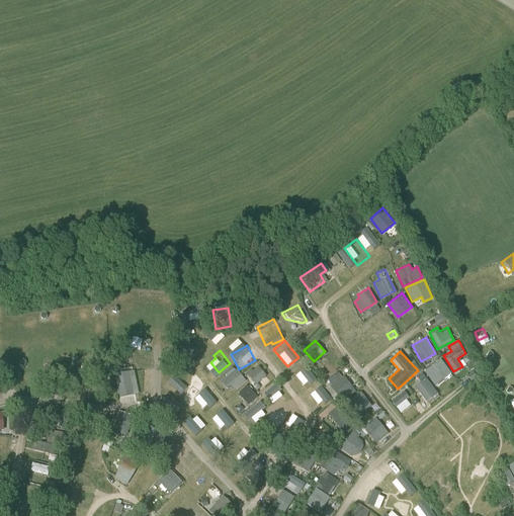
[(440,357),(424,370),(434,384),(451,371),(440,357)]
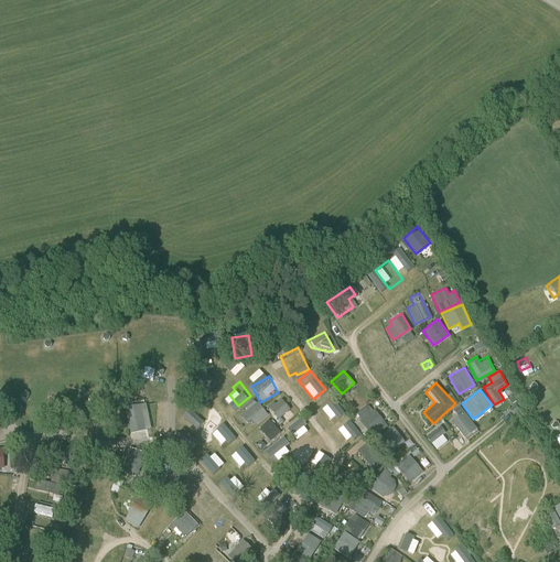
[(311,404),(324,418),(337,406),(324,392),(311,404)]
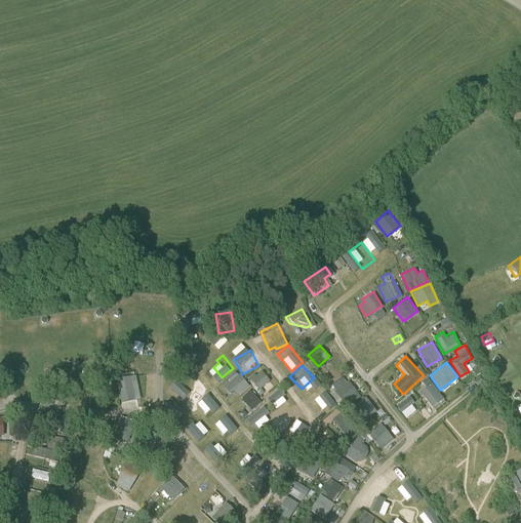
[(261,368),(249,377),(259,390),(271,380),(261,368)]
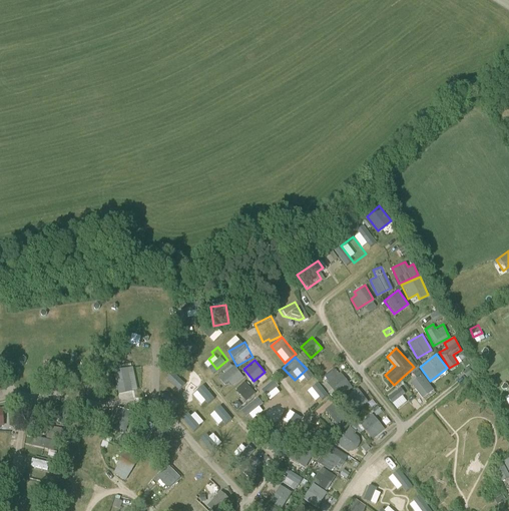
[(230,361),(221,369),(223,372),(218,376),(223,383),(228,380),(231,384),(241,376),(230,361)]
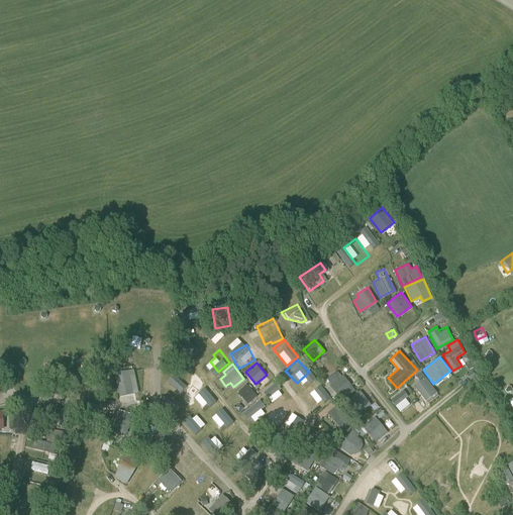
[(118,370),(120,394),(135,393),(133,369),(118,370)]
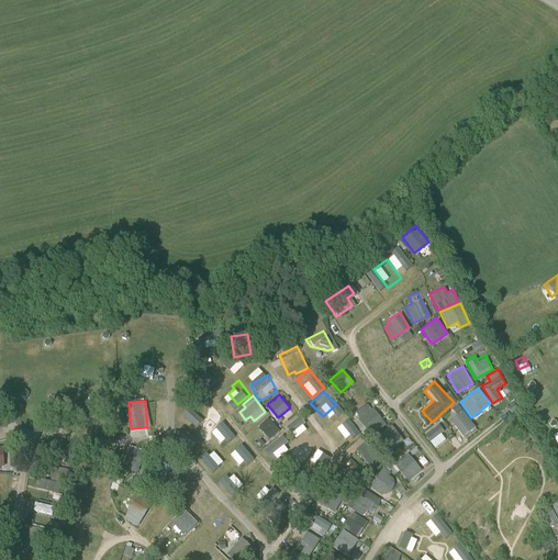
[(374,406),(370,409),(367,403),(354,412),(370,435),(386,424),(374,406)]
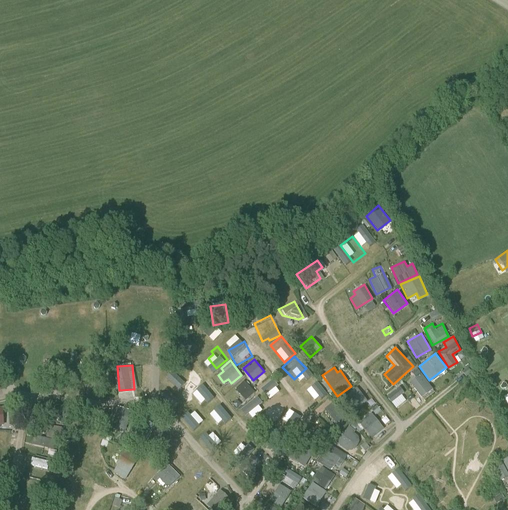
[(409,381),(422,397),(433,388),(420,372),(409,381)]
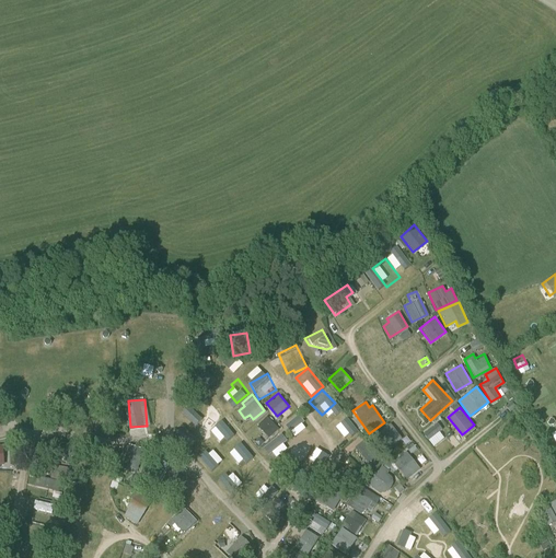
[(340,410),(323,422),(338,444),(356,431),(340,410)]
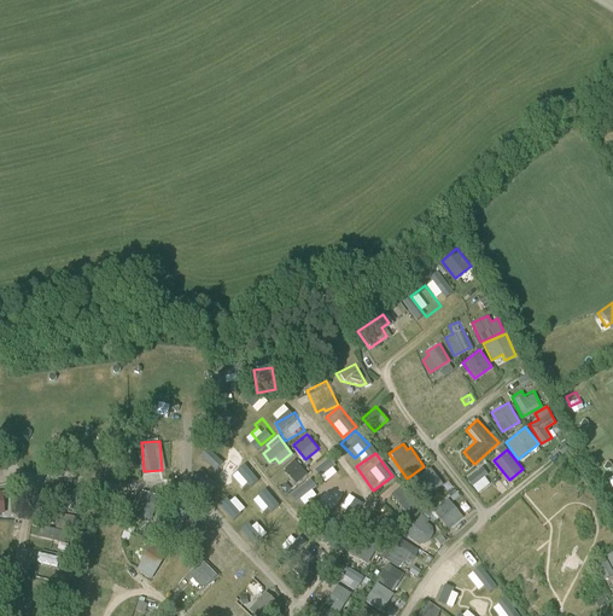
[(282,468),(296,482),(307,472),(292,458),(282,468)]
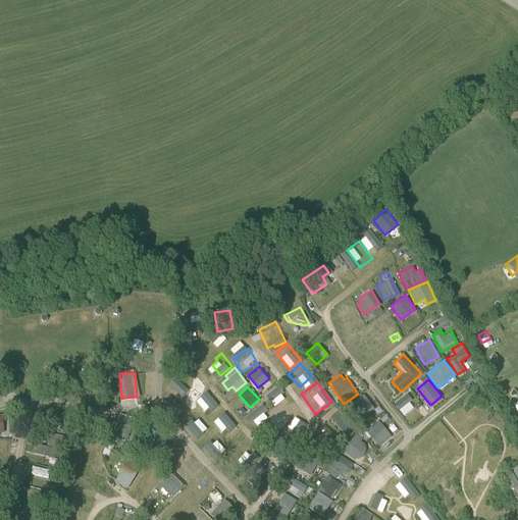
[(274,408),(283,401),(270,386),(262,395),(274,408)]
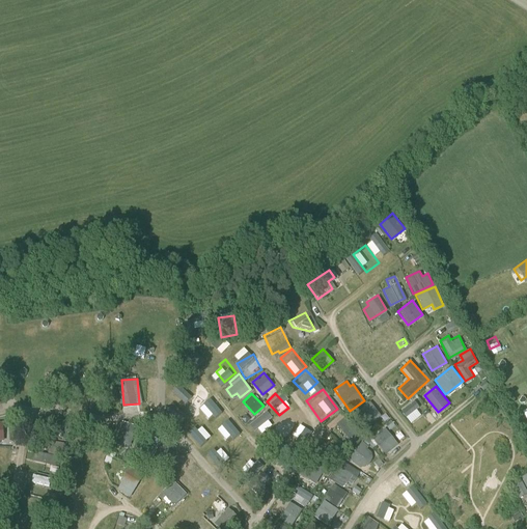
[(206,418),(213,414),(214,416),(221,412),(211,397),(198,406),(206,418)]
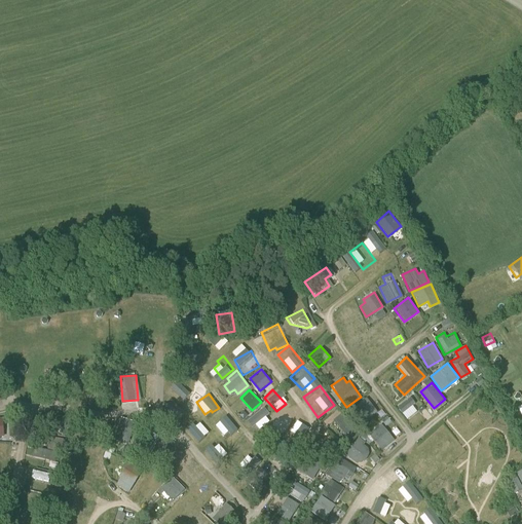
[(417,410),(412,404),(415,402),(410,395),(397,405),(406,418),(417,410)]
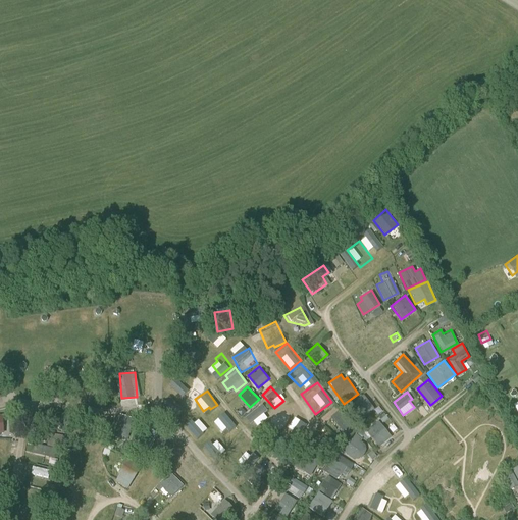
[(353,401),(363,416),(374,408),(364,394),(353,401)]
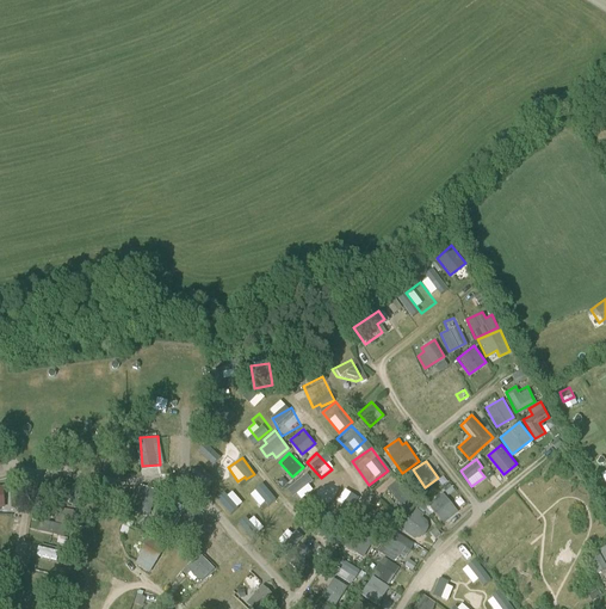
[(198,465),(192,473),(206,485),(212,477),(198,465)]
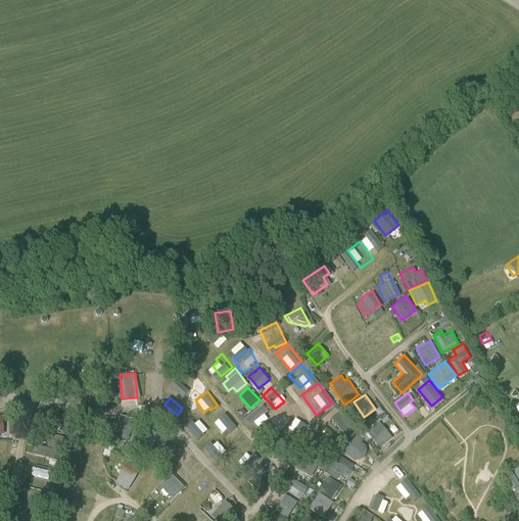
[(263,403),(252,409),(257,417),(264,413),(268,420),(272,417),(263,403)]
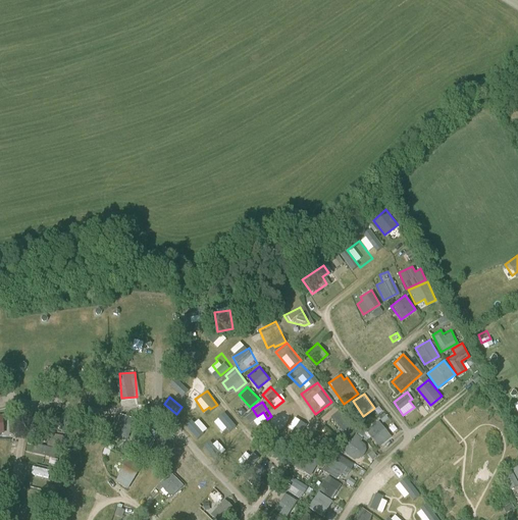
[(292,431),(302,420),(288,407),(276,418),(292,431)]
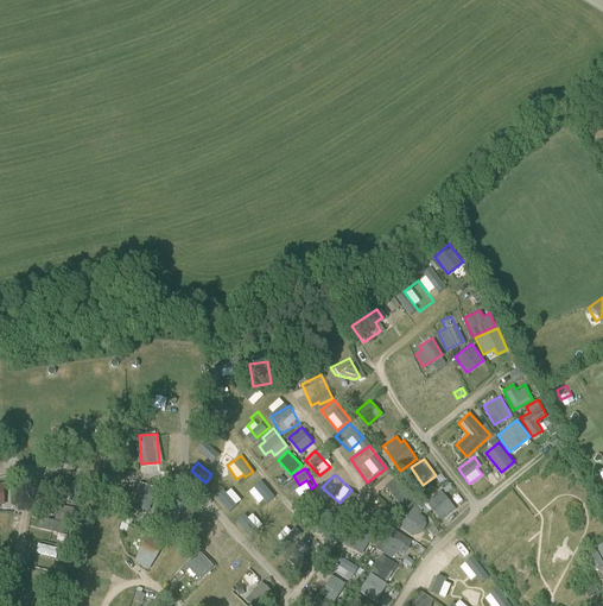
[(285,483),(292,490),(298,484),(291,477),(285,483)]
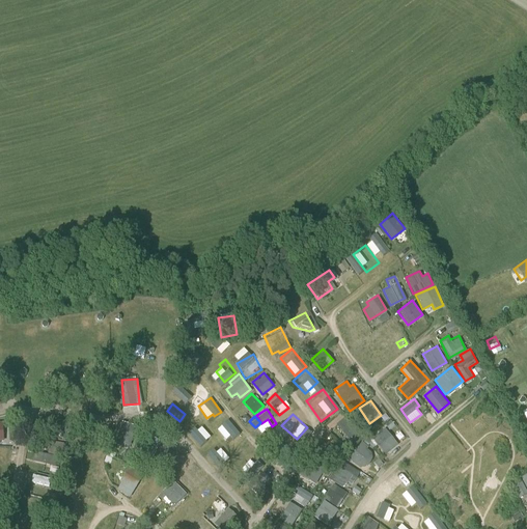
[(129,445),(137,425),(121,419),(114,440),(129,445)]
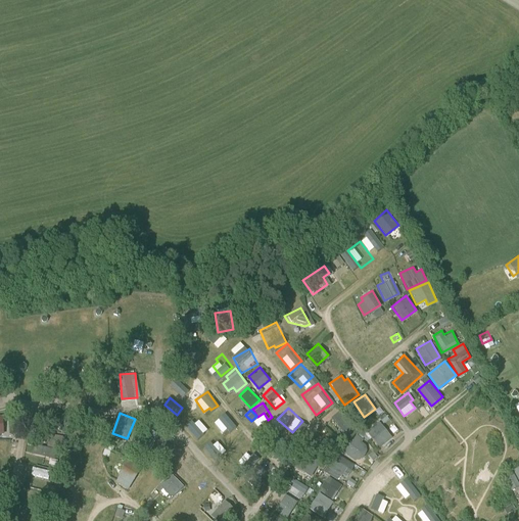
[(223,434),(234,424),(224,413),(213,422),(223,434)]
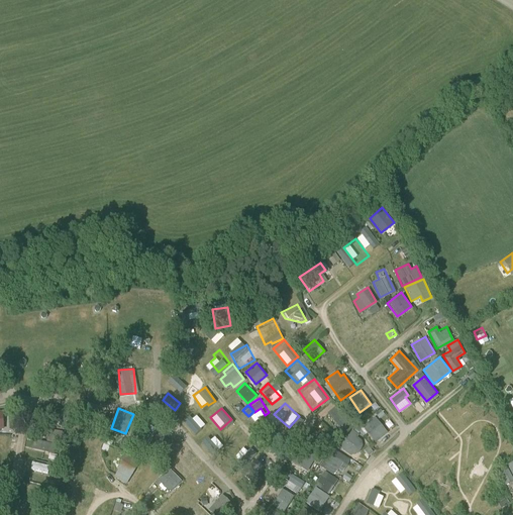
[(195,433),(205,424),(196,413),(186,422),(195,433)]
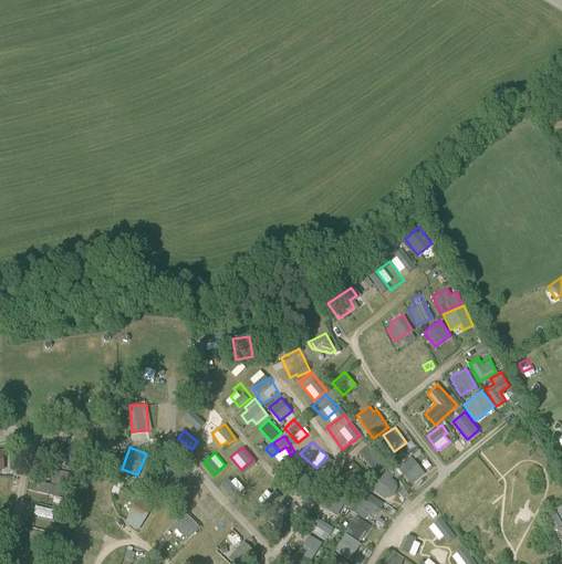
[(297,453),(281,471),(288,477),(303,459),(297,453)]
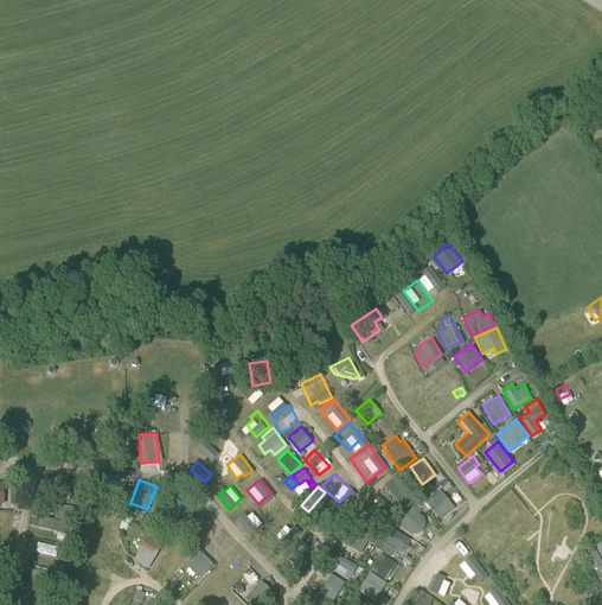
[(442,517),(455,504),(439,488),(426,500),(442,517)]
